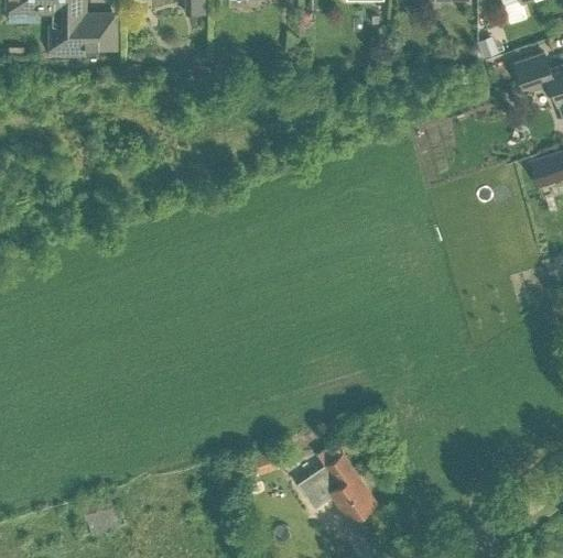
[(39,12),(52,12),(52,28),(50,28),(50,58),(86,58),(86,52),(117,52),(117,28),(112,28),(112,20),(86,20),(86,0),(8,0),(9,23),(39,23),(39,12)]
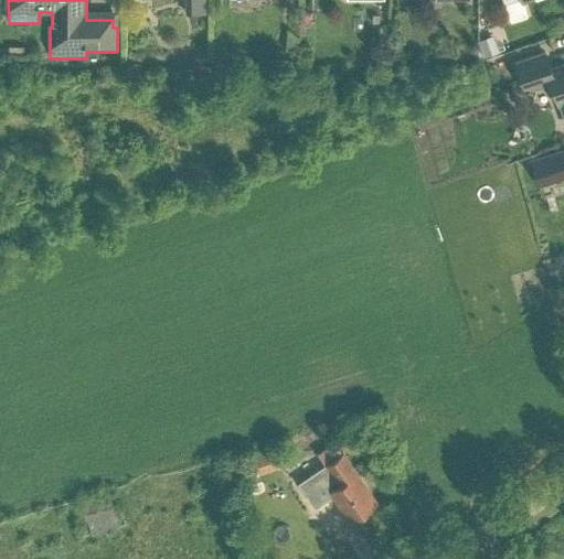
[(204,0),(187,0),(187,17),(204,17),(204,0)]
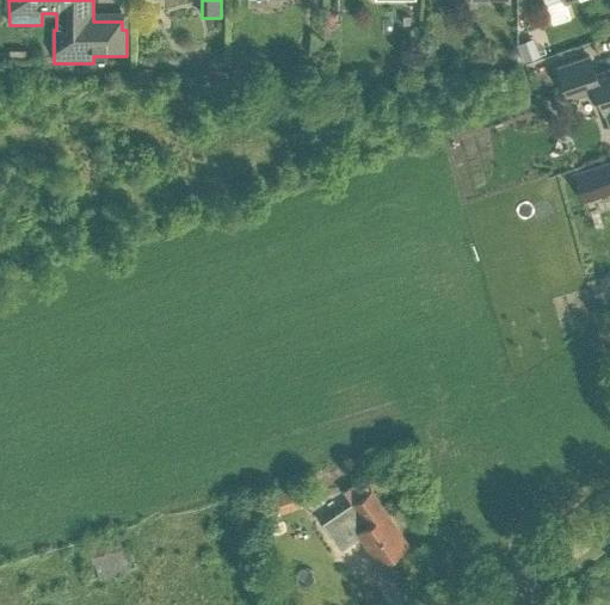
[(535,47),(521,51),(525,65),(540,60),(535,47)]
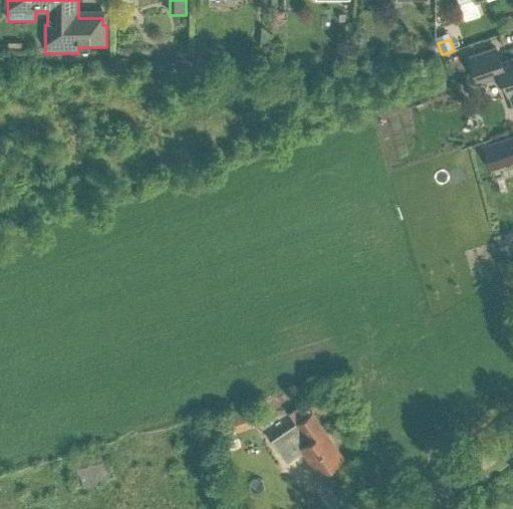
[(508,97),(511,96),(512,101),(512,61),(501,66),(496,51),(469,60),(478,85),(501,77),(508,97)]
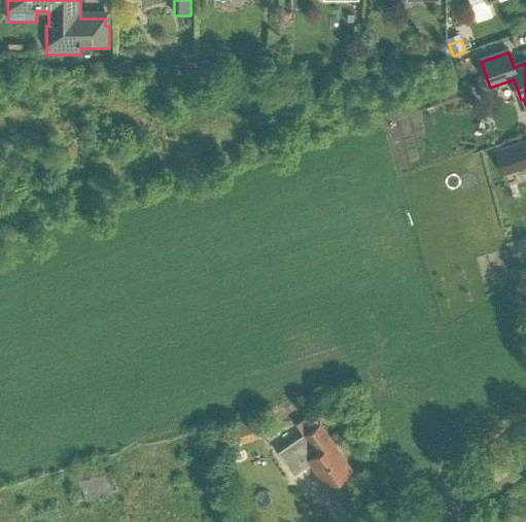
[(525,141),(495,152),(503,177),(525,168),(525,141)]
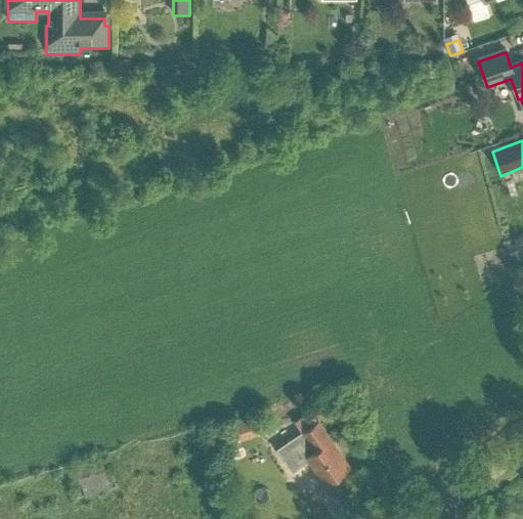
[(293,472),(308,462),(324,486),(349,469),(318,424),(310,412),(295,423),(302,433),(277,449),(293,472)]
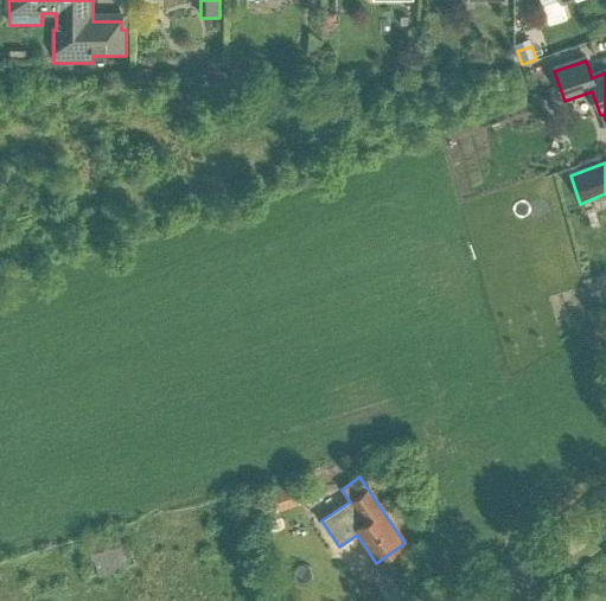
[(298,486),(274,493),(274,496),(270,497),(275,516),(305,507),(300,494),(313,491),(311,484),(298,488),(298,486)]
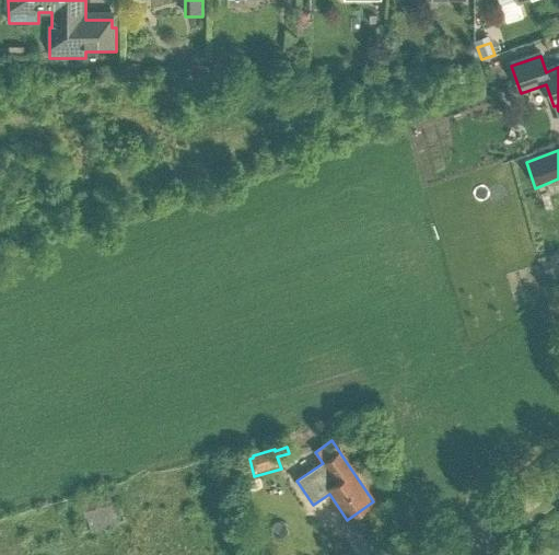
[(79,506),(84,521),(90,536),(90,538),(119,529),(118,528),(108,496),(79,506)]
